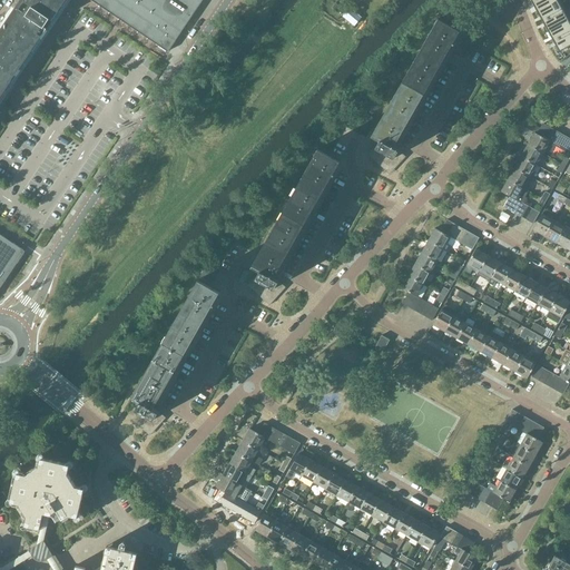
[(0,98),(27,60),(26,60),(47,29),(45,28),(50,19),(52,21),(62,6),(66,0),(20,0),(29,6),(23,13),(15,8),(0,29),(0,98)]
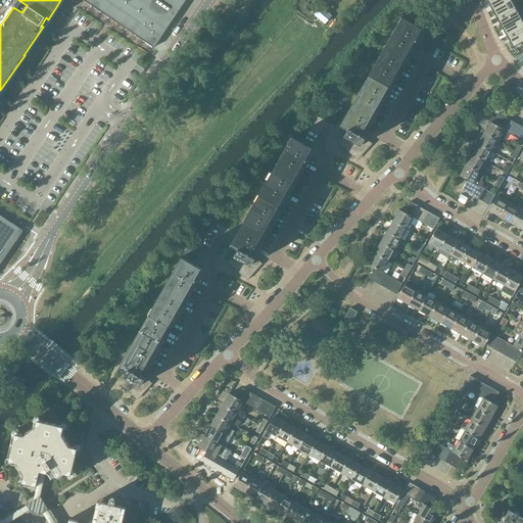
[(83,0),(153,48),(186,0),(83,0)]
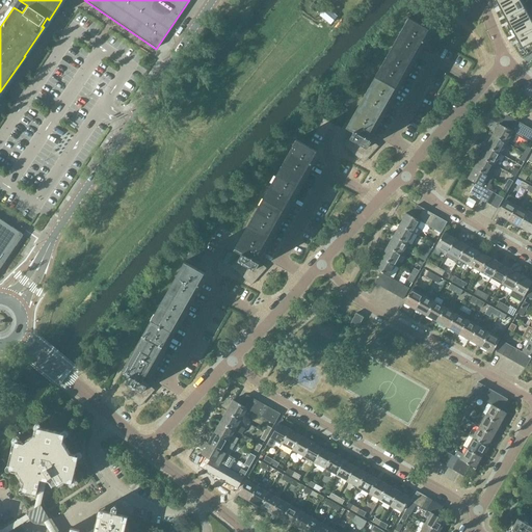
[(501,10),(520,0),(519,0),(498,0),(496,2),(501,10)]
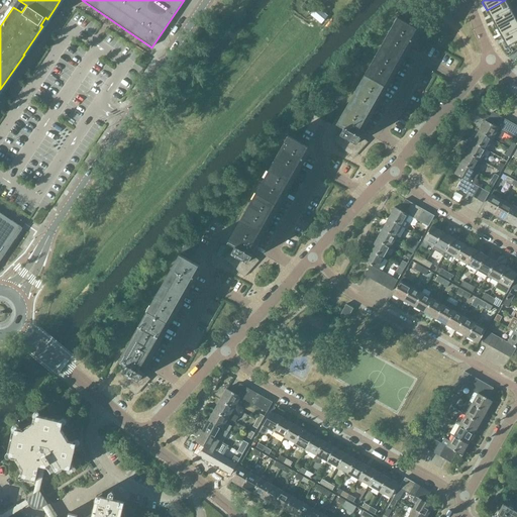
[(492,19),(513,8),(508,0),(504,0),(505,0),(487,10),(492,19)]
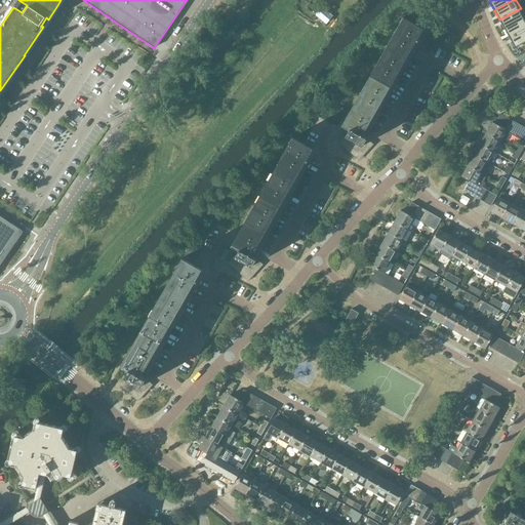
[(505,29),(524,17),(524,15),(521,8),(499,19),(505,29)]
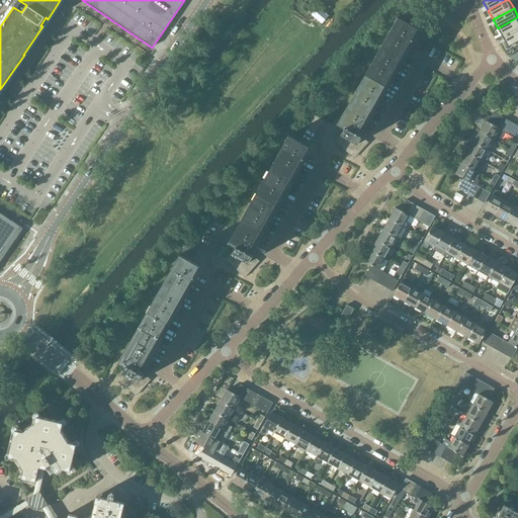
[(342,135),(339,133),(334,141),(354,159),(369,142),(357,135),(417,28),(398,17),(338,124),(345,128),(342,135)]
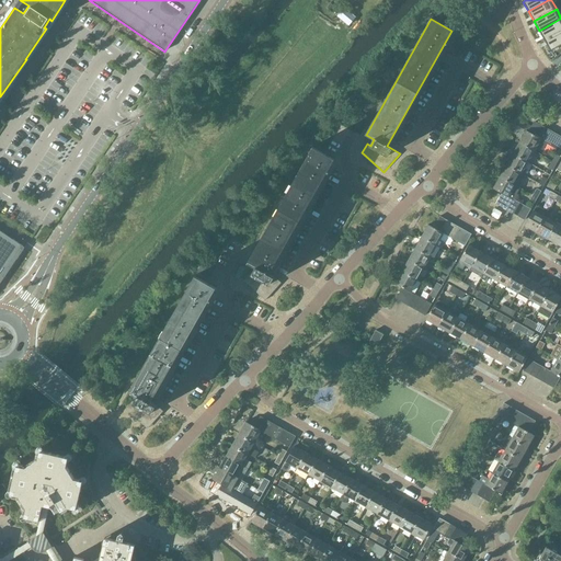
[(560,19),(539,31),(545,41),(560,31),(560,19)]
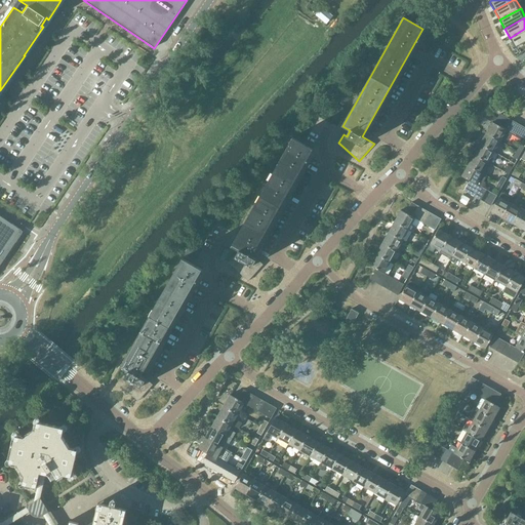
[(516,47),(524,42),(524,29),(510,38),(515,47),(515,48),(516,47)]
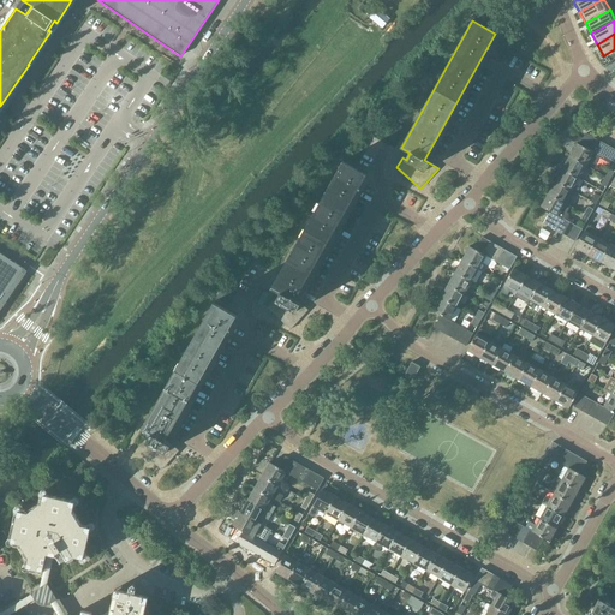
[(589,161),(595,165),(599,157),(614,166),(614,150),(591,137),(586,135),(583,139),(573,133),(571,137),(578,142),(569,156),(585,166),(589,161)]
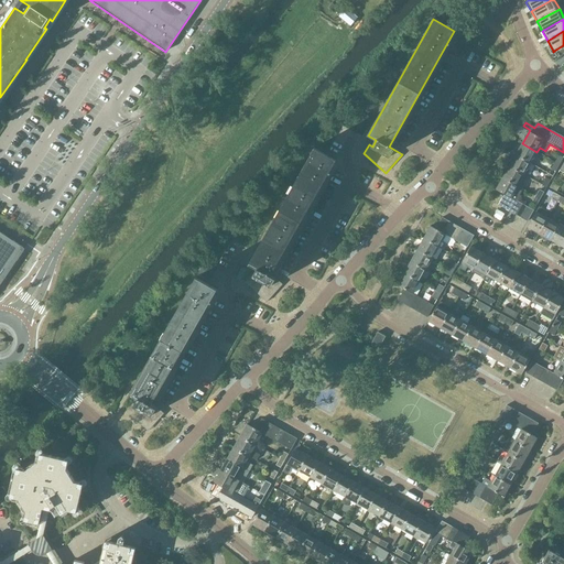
[(522,143),(516,155),(530,163),(537,152),(522,143)]
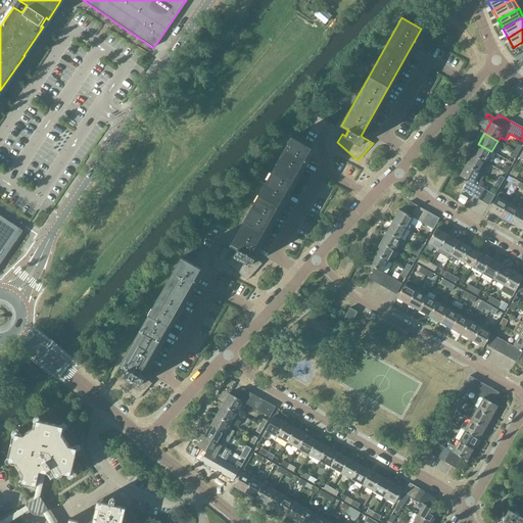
[(238,249),(235,255),(232,253),(227,262),(247,280),(264,263),(250,255),(312,148),(292,138),(231,245),(238,249)]
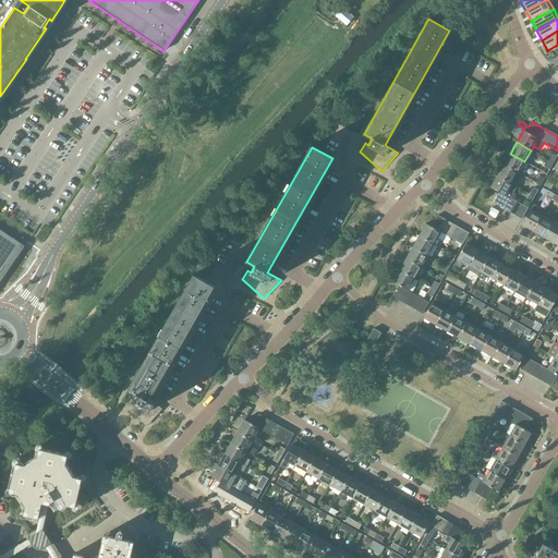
[(504,165),(519,173),(524,161),(510,154),(504,165)]
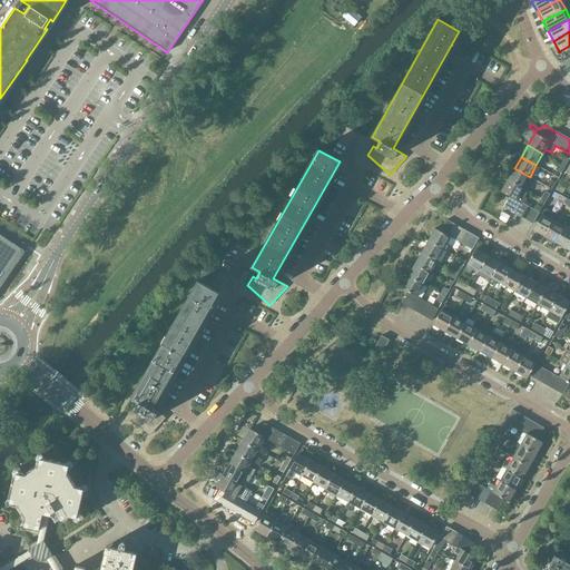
[(514,168),(508,180),(523,188),(528,192),(531,186),(526,183),(530,177),(514,168)]
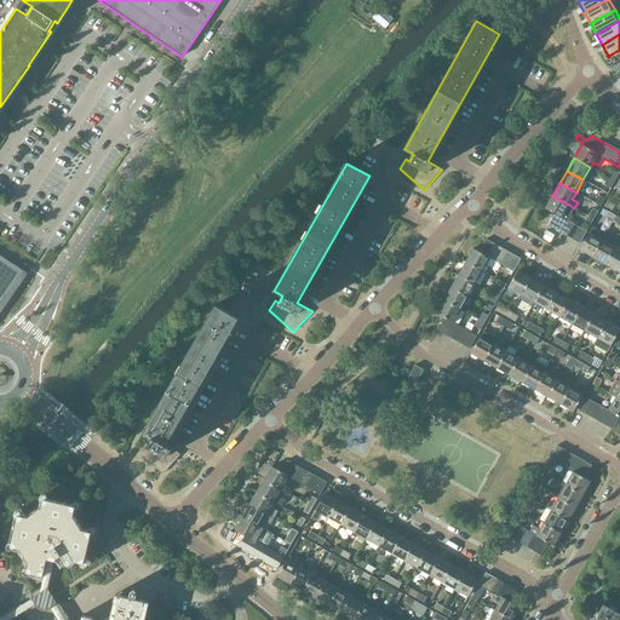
[(574,208),(569,205),(552,196),(545,208),(555,214),(547,225),(561,233),(568,220),(567,220),(574,208)]
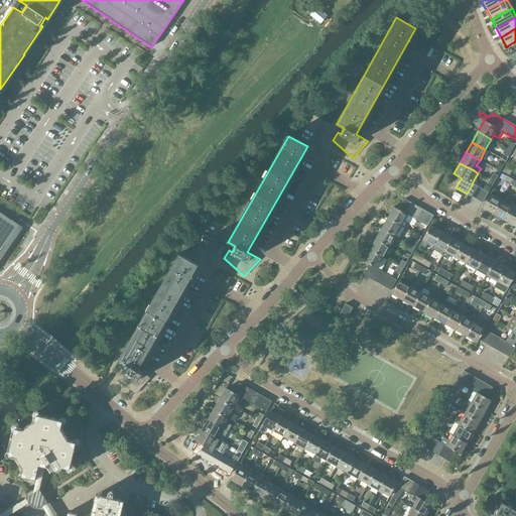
[(506,176),(502,173),(500,177),(504,180),(510,183),(512,179),(506,176)]
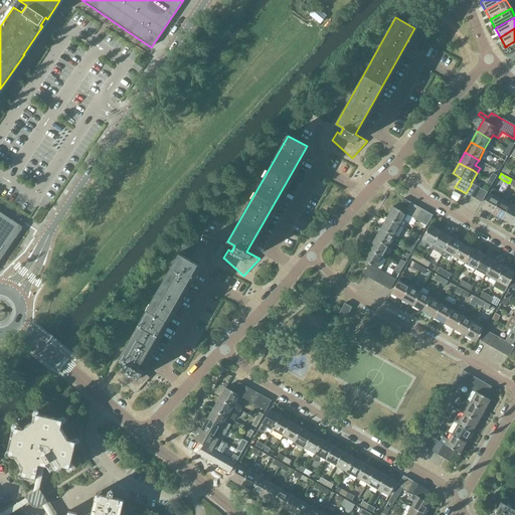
[(466,193),(471,196),(477,186),(472,183),(466,193)]
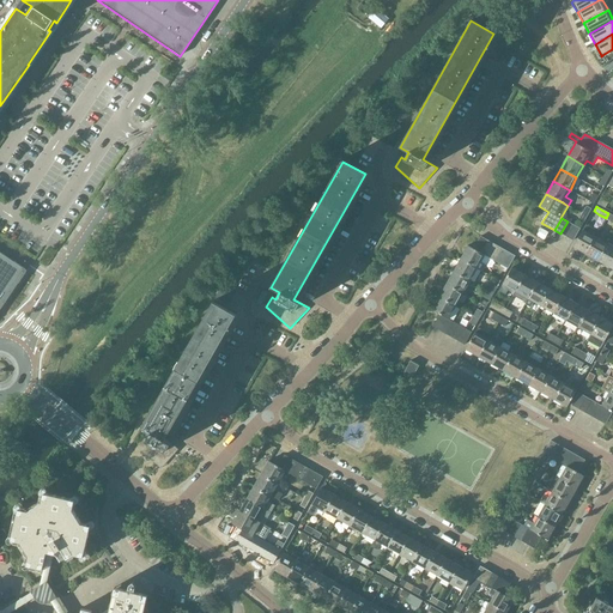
[(566,237),(574,225),(568,222),(560,234),(566,237)]
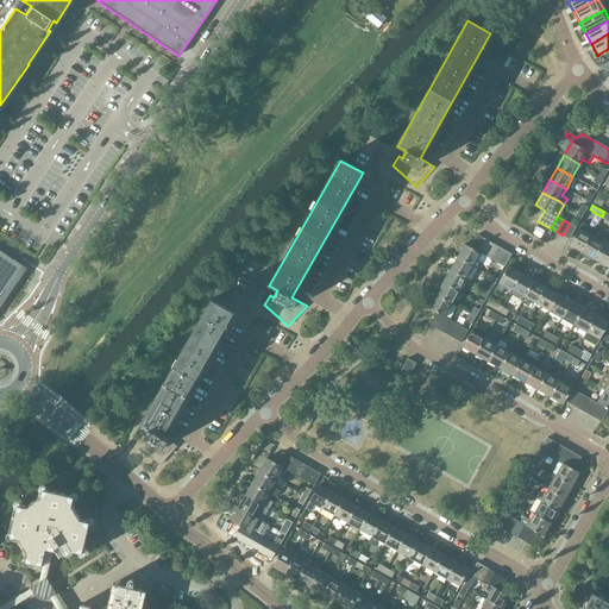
[(576,227),(570,224),(563,236),(570,239),(576,227)]
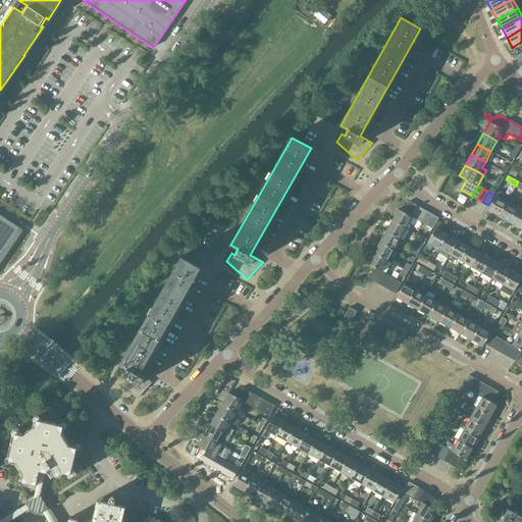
[(496,197),(488,210),(499,216),(507,203),(509,198),(499,192),(496,197)]
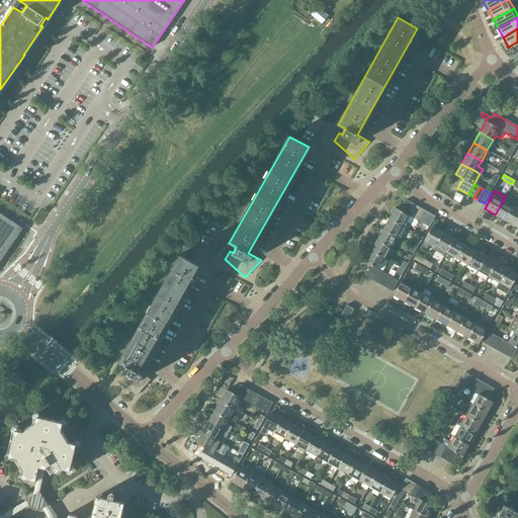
[(412,203),(406,200),(400,210),(406,213),(412,203)]
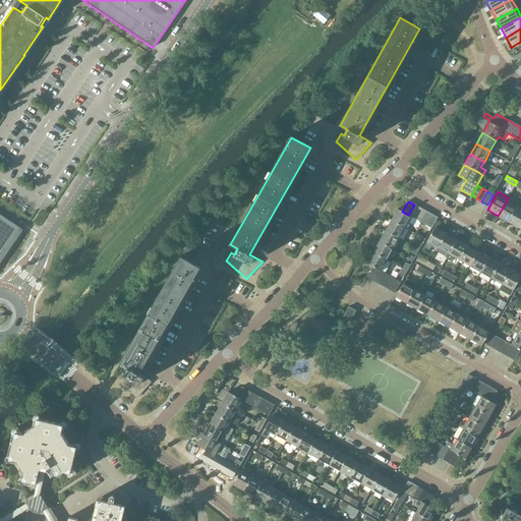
[(501,221),(507,225),(509,222),(516,209),(506,203),(498,216),(503,219),(501,221)]
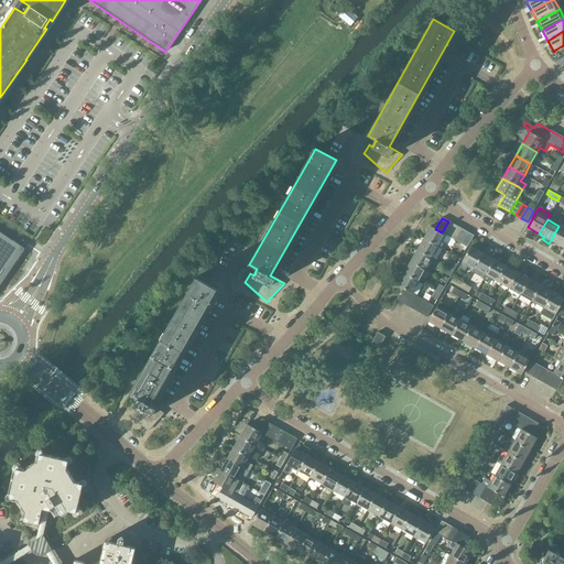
[(455,225),(448,221),(442,232),(446,236),(448,237),(455,225)]
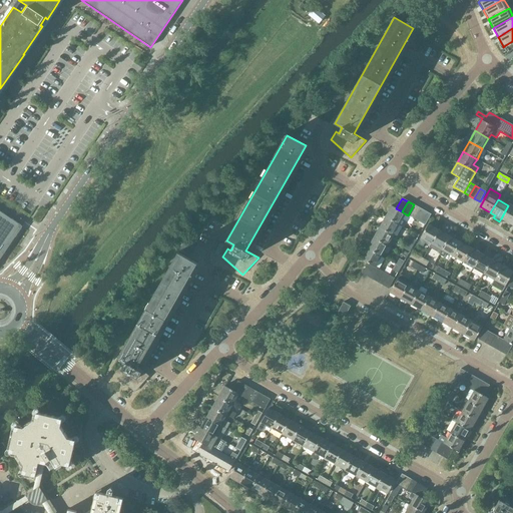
[(420,207),(414,204),(408,215),(414,218),(420,207)]
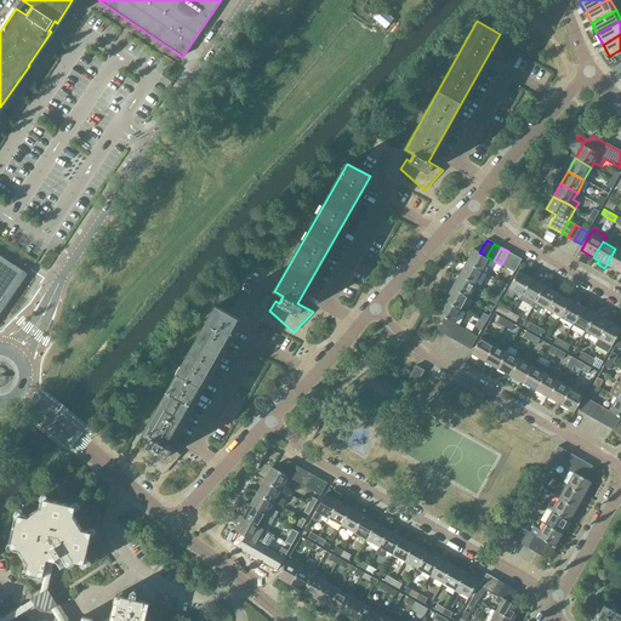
[(474,249),(466,262),(484,273),(491,260),(486,256),(479,252),(474,249)]
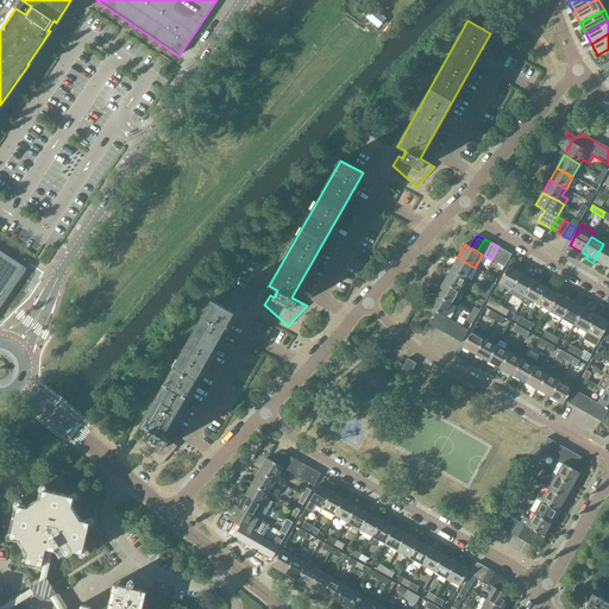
[(595,259),(607,267),(608,262),(608,246),(603,244),(595,259)]
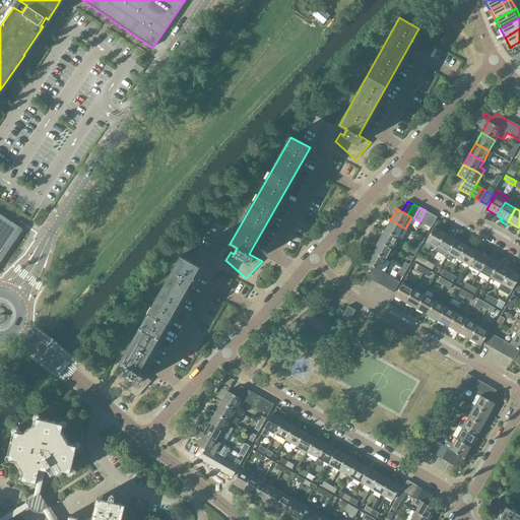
[(431,214),(426,210),(419,221),(425,224),(431,214)]
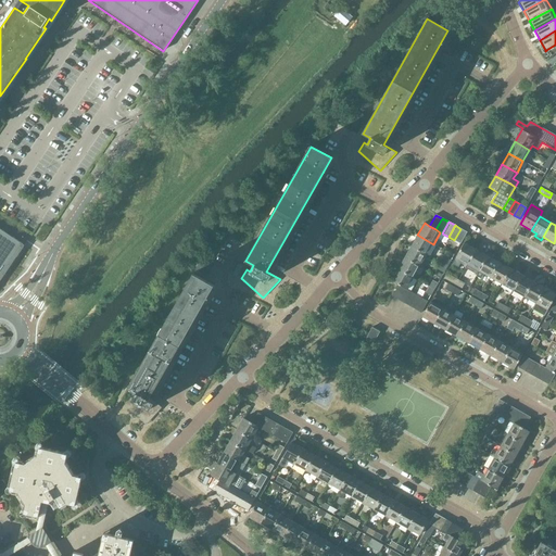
[(0,281),(24,245),(0,228),(0,281)]
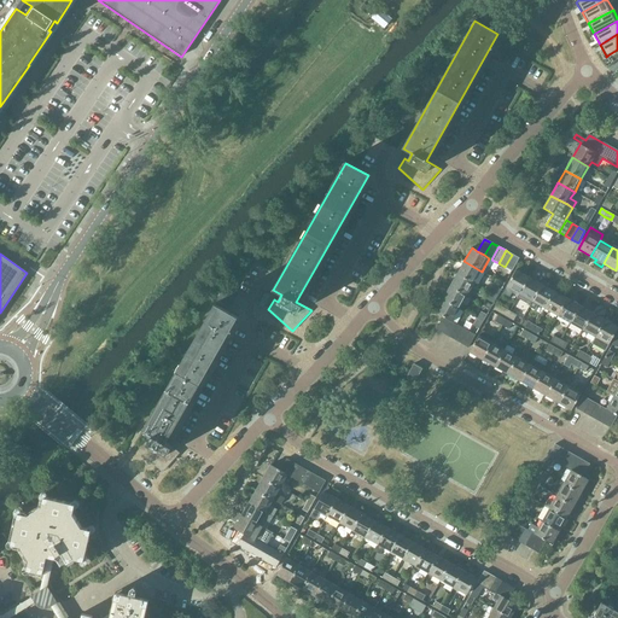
[(519,258),(512,255),(505,267),(512,270),(519,258)]
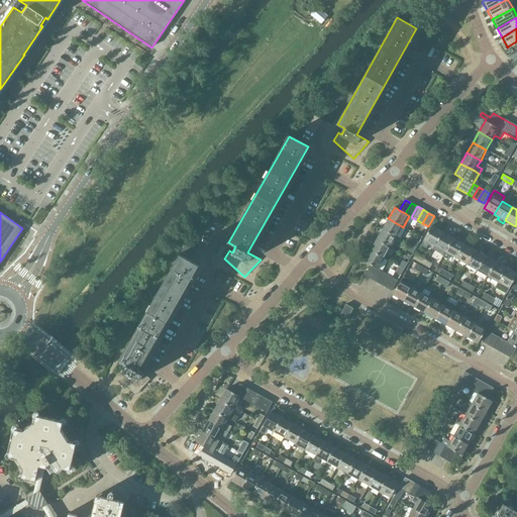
[(388,218),(382,229),(397,237),(403,227),(388,218)]
